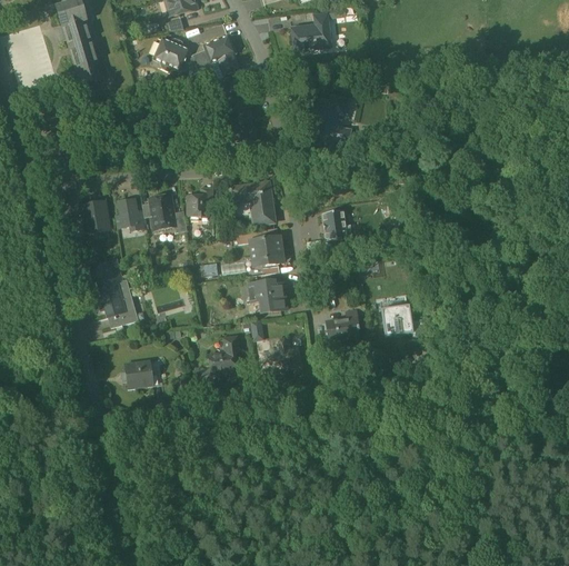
[(103,78),(80,0),(76,0),(57,6),(63,25),(58,27),(61,39),(67,38),(81,85),(103,78)]
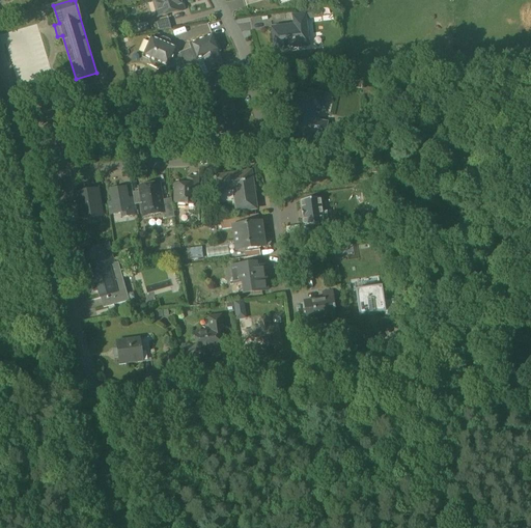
[(156,0),(159,14),(183,7),(180,0),(156,0)]
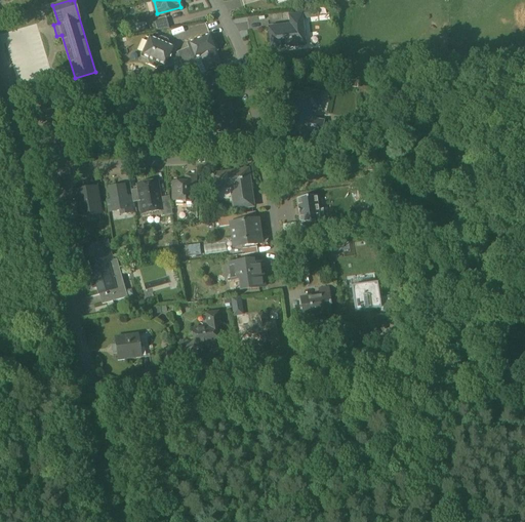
[(284,25),(284,24),(269,26),(271,47),(272,47),(272,43),(278,42),(279,48),(281,47),(281,46),(293,44),(306,43),(301,15),(301,12),(289,13),(291,25),(284,25)]
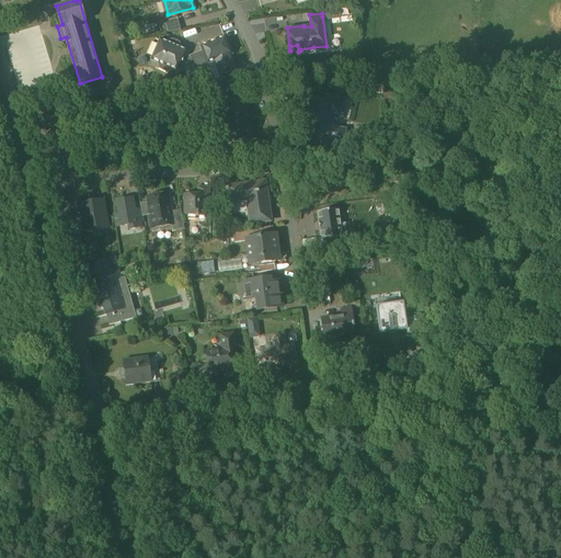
[(178,18),(163,22),(165,30),(181,27),(178,18)]
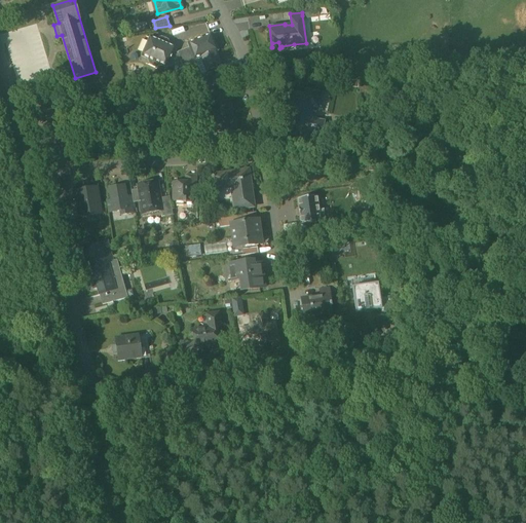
[(211,33),(189,41),(190,45),(195,57),(201,53),(208,70),(221,65),(215,48),(217,48),(211,33)]
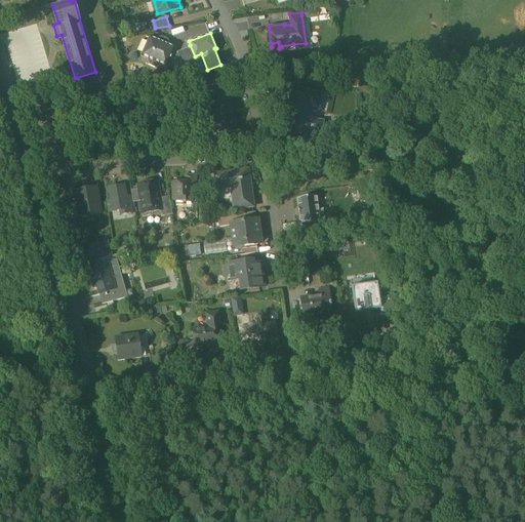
[(157,38),(150,35),(143,53),(149,55),(149,57),(150,62),(156,64),(159,63),(160,61),(167,64),(170,55),(179,59),(180,58),(177,50),(173,49),(174,46),(168,43),(168,41),(167,38),(161,35),(158,36),(157,38)]
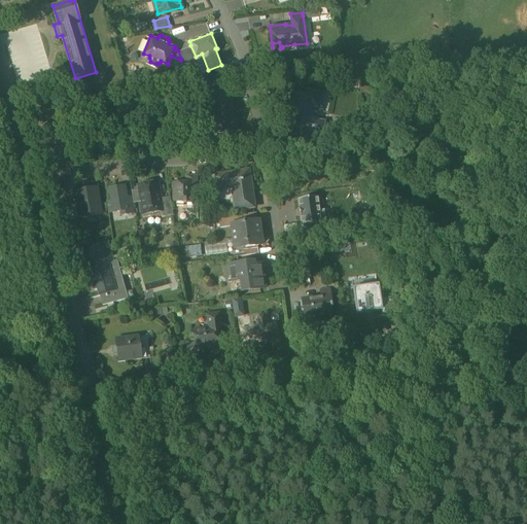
[(196,57),(190,45),(178,49),(178,50),(181,59),(184,67),(198,62),(196,57)]
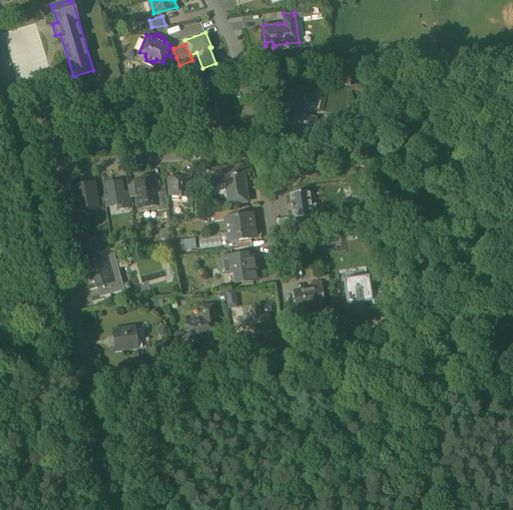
[(225,86),(204,87),(206,114),(212,114),(213,127),(230,126),(229,113),(227,113),(226,108),(223,108),(223,97),(226,97),(225,86)]
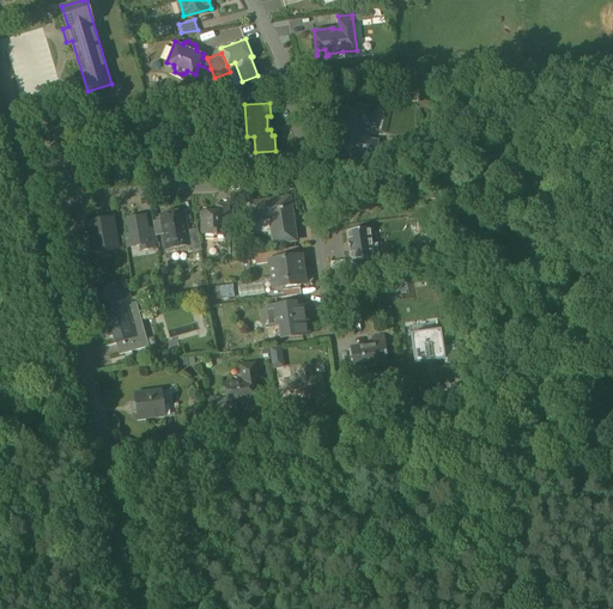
[(357,110),(345,108),(343,121),(337,120),(334,133),(339,134),(335,154),(357,158),(358,148),(374,152),(376,140),(360,138),(364,121),(370,122),(372,107),(366,105),(368,104),(364,103),(364,105),(358,104),(357,110)]
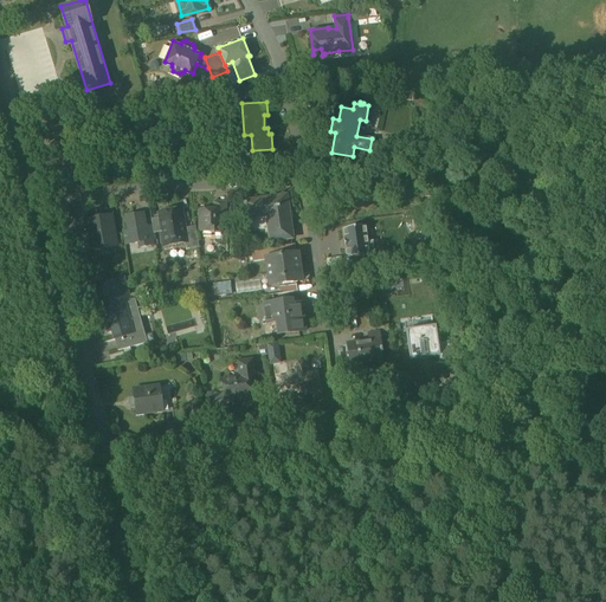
[(421,181),(407,182),(407,196),(423,195),(421,181)]
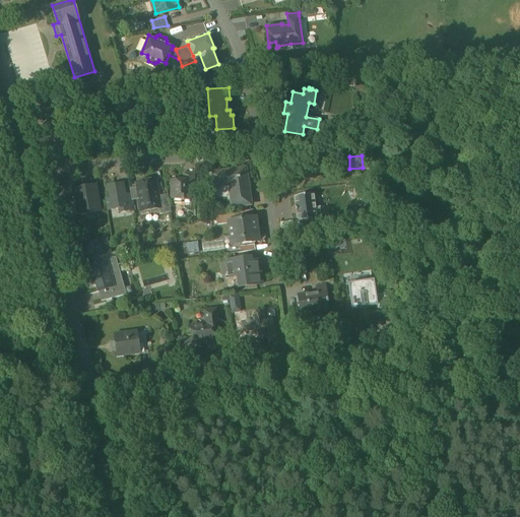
[(245,168),(210,172),(212,185),(229,183),(232,205),(249,203),(245,168)]
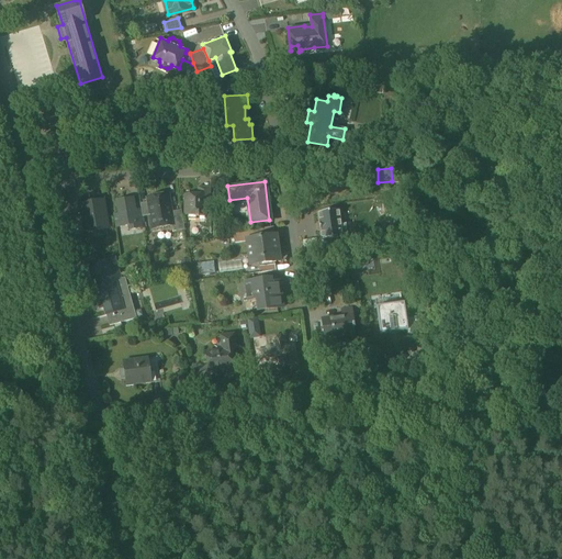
[(211,185),(198,185),(198,193),(206,193),(206,204),(211,204),(211,185)]
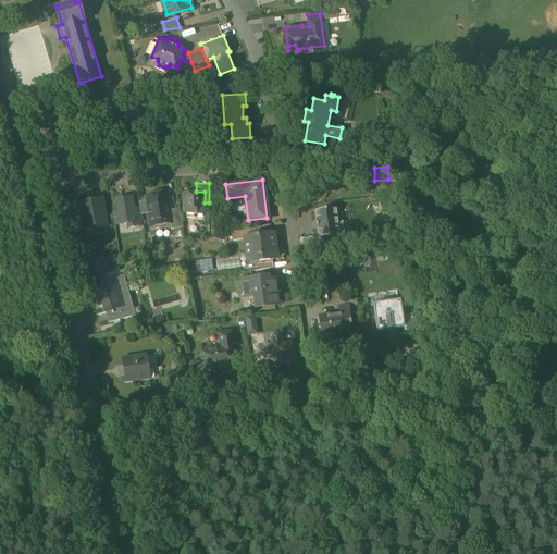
[(160,191),(152,192),(152,193),(146,194),(146,198),(139,199),(141,212),(148,211),(149,219),(158,218),(159,223),(171,221),(172,221),(170,208),(168,191),(160,192),(160,191)]
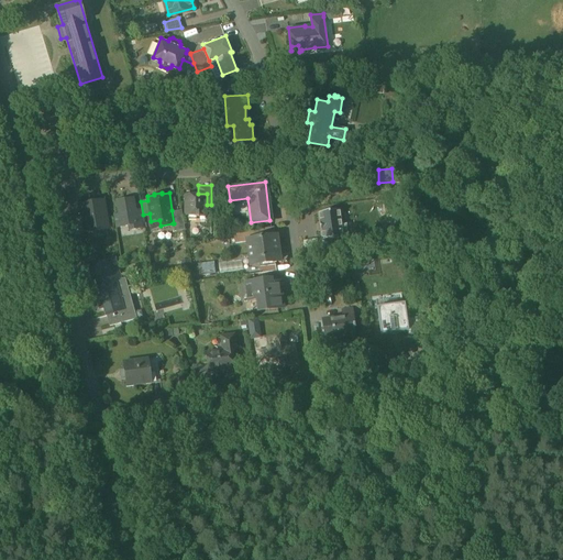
[(198,194),(185,194),(185,213),(197,213),(197,216),(199,216),(199,213),(207,213),(207,205),(207,194),(198,194)]
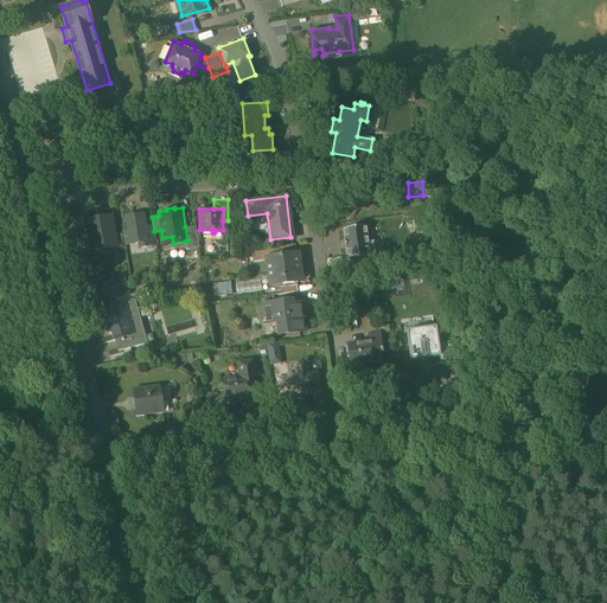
[(142,212),(126,216),(128,230),(123,231),(126,241),(131,241),(146,238),(146,245),(153,244),(152,236),(146,237),(142,212)]
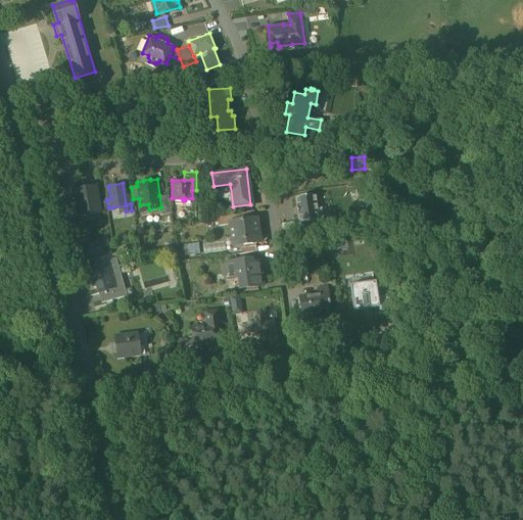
[(95,187),(77,190),(81,211),(99,208),(95,187)]
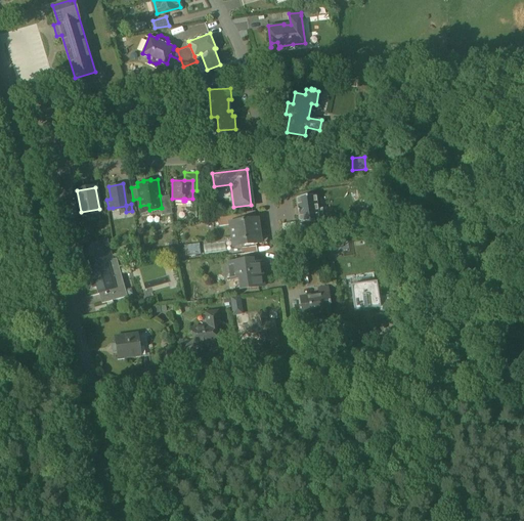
[(298,193),(300,218),(322,217),(320,191),(298,193)]
